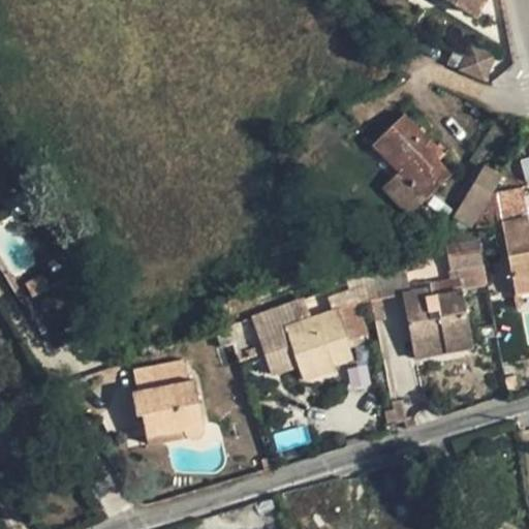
[(453,0),(475,13),(483,0),(453,0)]
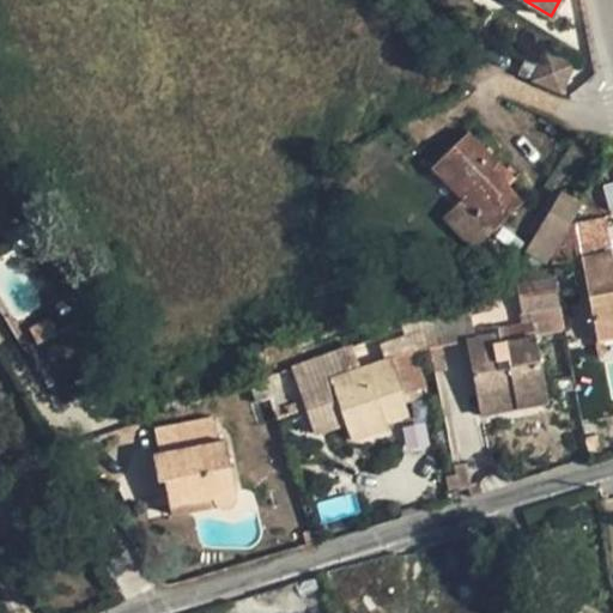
[(530,82),(563,96),(576,64),(544,50),(530,82)]
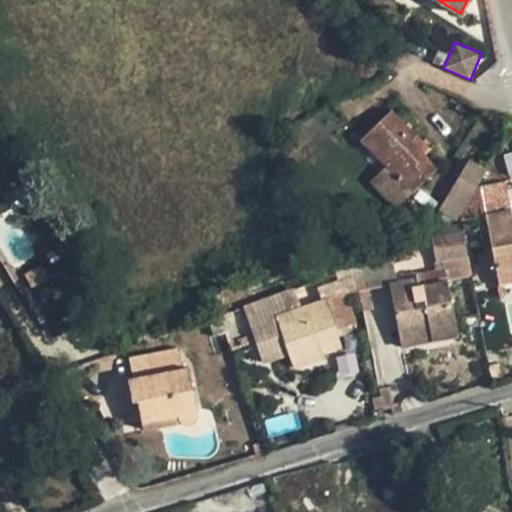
[(338,131),(353,147),(360,140),(378,122),(363,106),(338,131)]
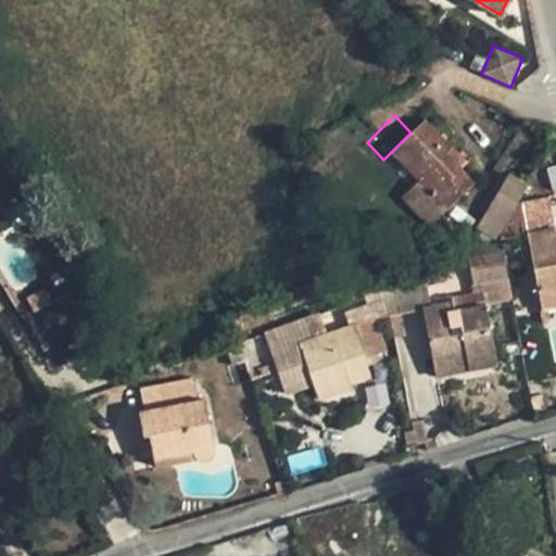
[(453,147),(425,118),(411,133),(391,152),(419,180),(402,197),(431,226),(475,181),(462,168),(446,153),(453,147)]
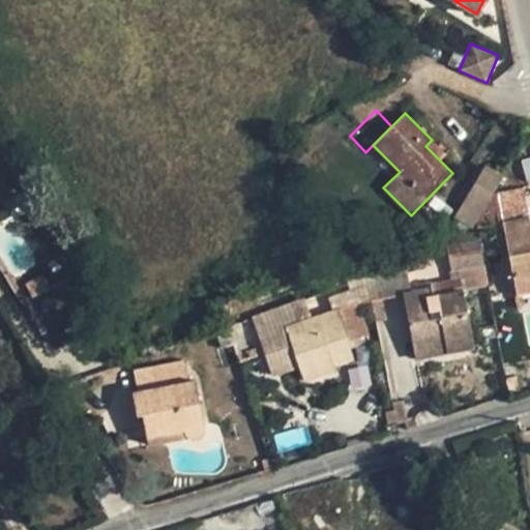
[(445,154),(432,140),(425,146),(440,160),(445,154)]
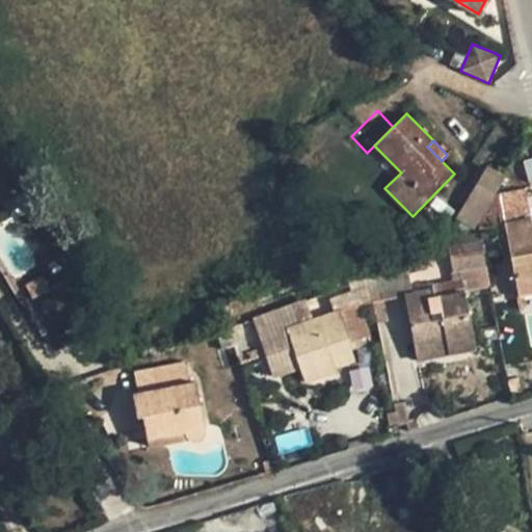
[(457,219),(472,228),(477,218),(490,194),(502,175),(487,167),(457,219)]
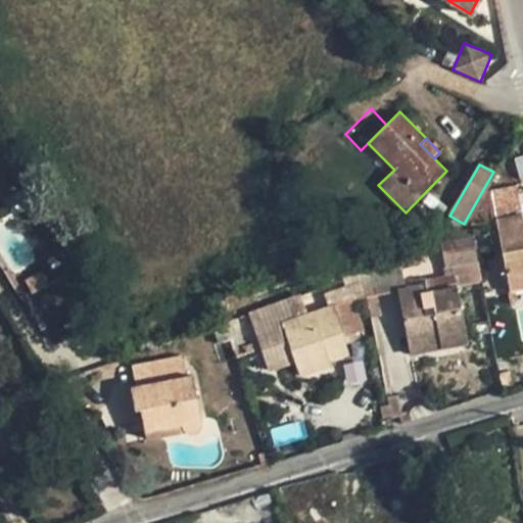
[(496,222),(495,219),(521,214),(516,185),(482,191),(469,215),(471,226),(496,222)]
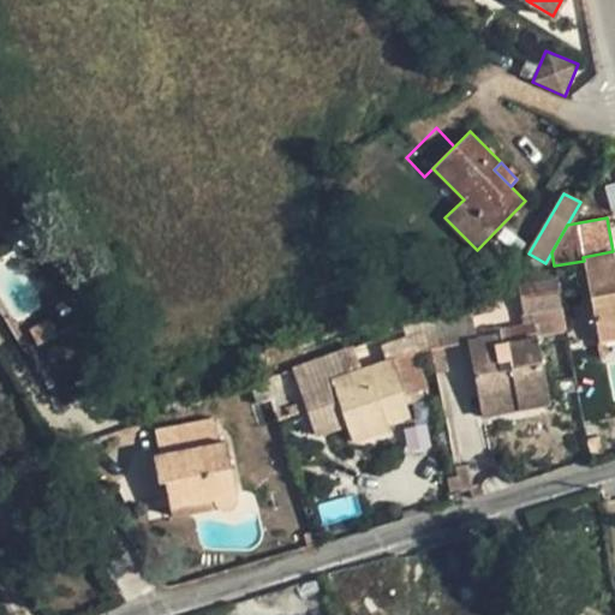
[(614,318),(614,262),(613,251),(583,257),(584,261),(599,344),(614,340),(614,323),(614,318)]
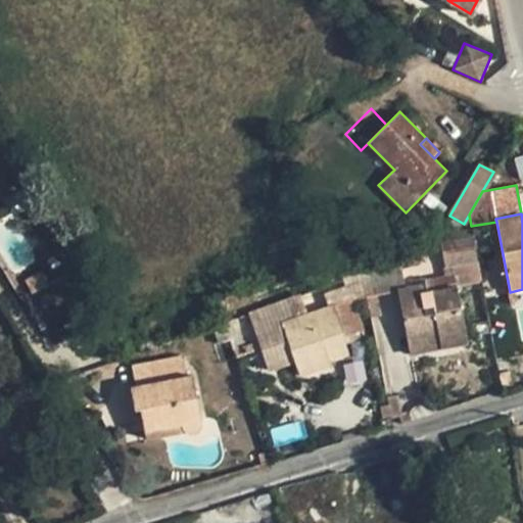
[(477,263),(473,238),(440,244),(444,268),(477,263)]
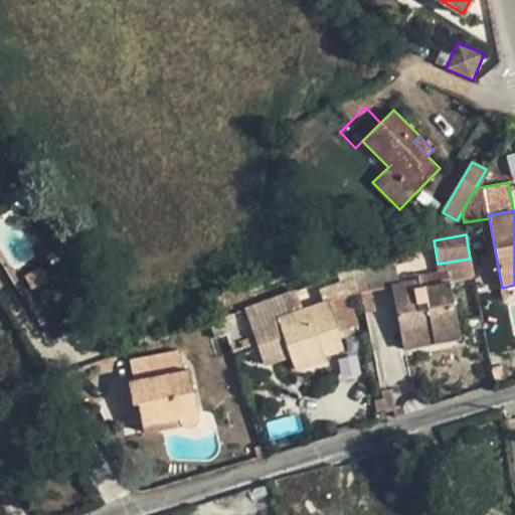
[(391,284),(398,282),(393,256),(354,269),(359,290),(391,284)]
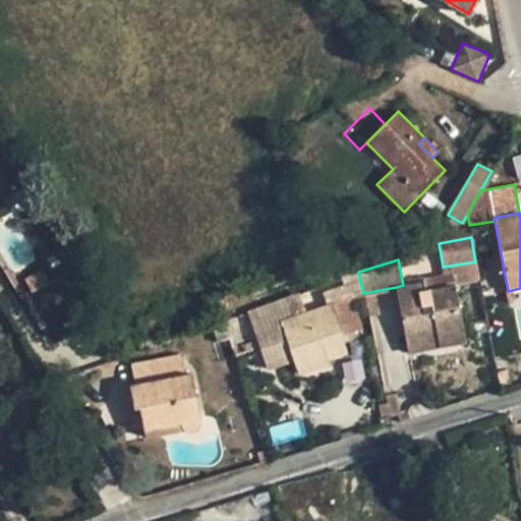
[(466,343),(452,273),(431,277),(433,288),(421,291),(419,282),(403,285),(396,287),(406,337),(437,331),(440,348),(466,343)]
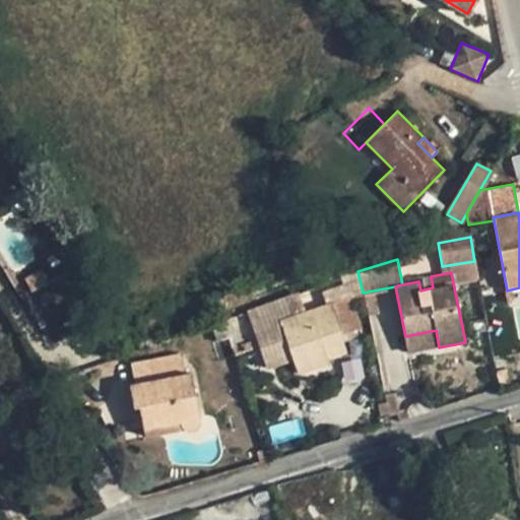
[(280,319),(309,310),(303,291),(234,316),(252,374),(294,360),(280,319)]
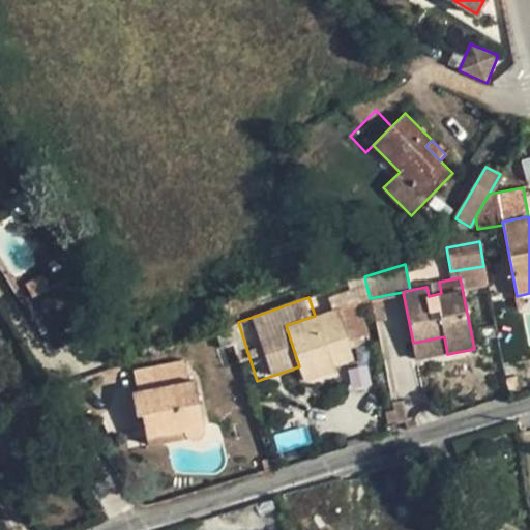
[(304,382),(334,372),(333,367),(328,350),(348,344),(365,339),(354,303),(315,316),(286,325),(299,366),(304,382)]
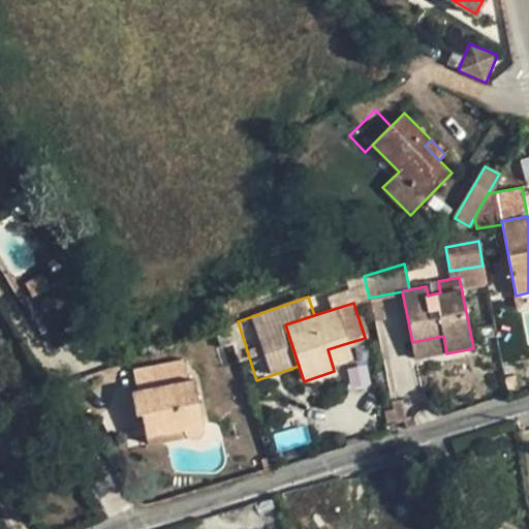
[(443,336),(412,342),(415,360),(446,353),(443,336)]
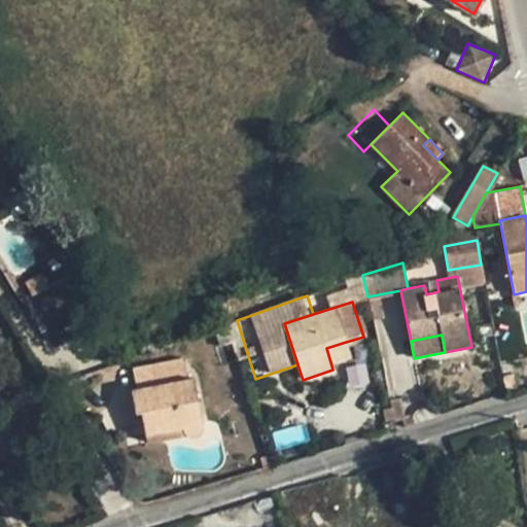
[(352,358),(346,342),(326,348),(331,365),(352,358)]
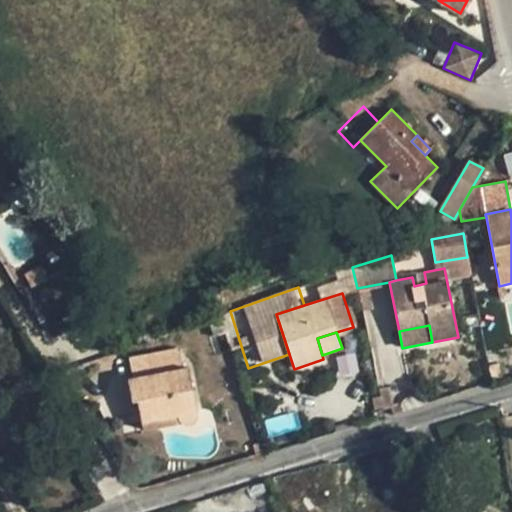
[(129,358),(132,377),(182,368),(179,348),(129,358)]
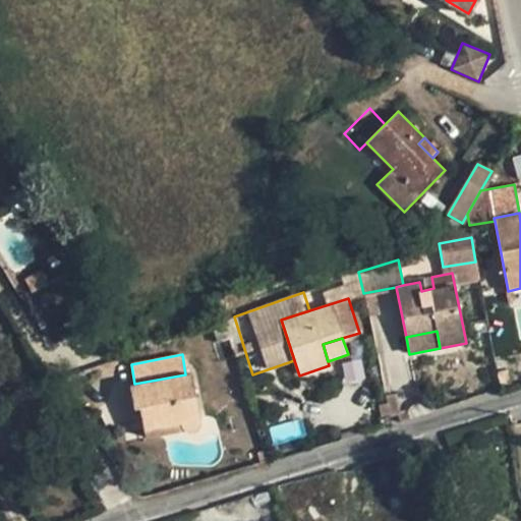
[(185,374),(134,384),(129,385),(134,408),(139,407),(141,415),(143,429),(180,422),(180,423),(182,426),(183,428),(185,429),(185,430),(187,431),(189,432),(191,432),(193,432),(195,431),(197,430),(198,429),(199,427),(200,425),(200,422),(200,418),(191,373),(185,374)]
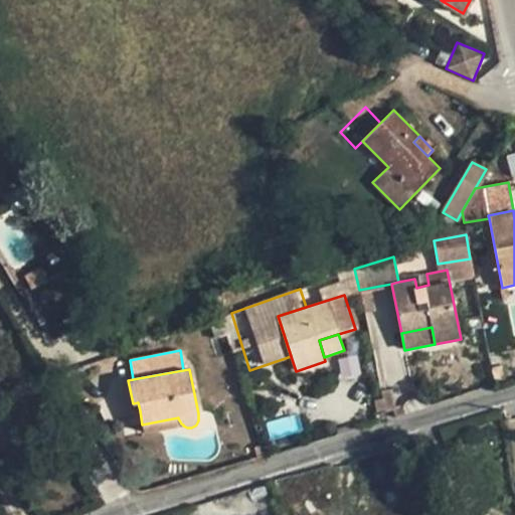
[(132,412),(140,410),(138,402),(133,403),(131,404),(132,412)]
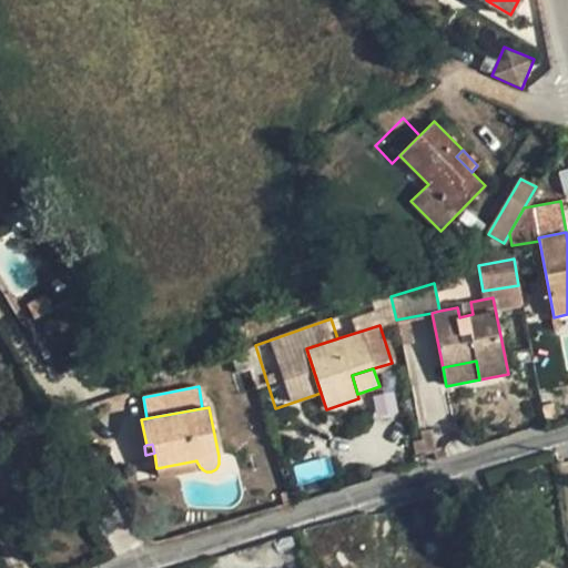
[(196,460),(156,468),(159,477),(202,468),(200,467),(199,465),(196,462),(196,460)]
